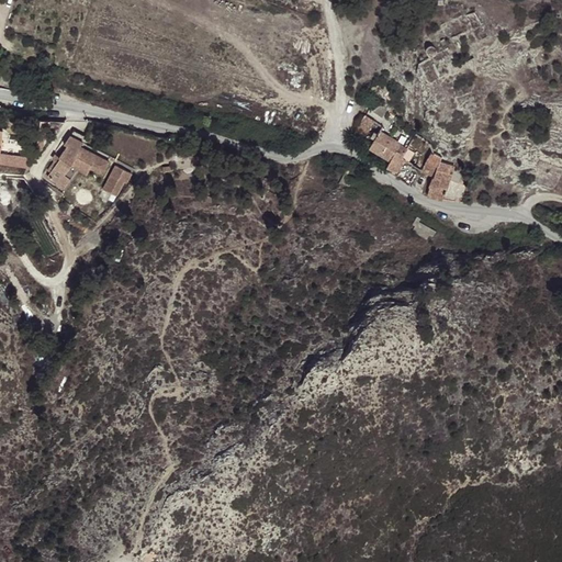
[(296,0),(293,8),(303,10),(304,2),(296,0)]
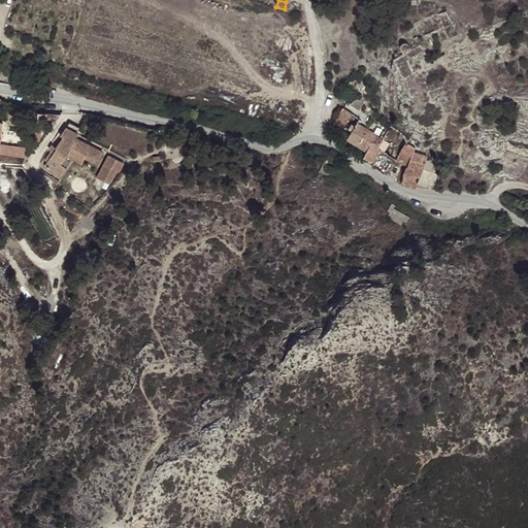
[(429,38),(422,43),(432,61),(440,57),(435,48),(429,38)]
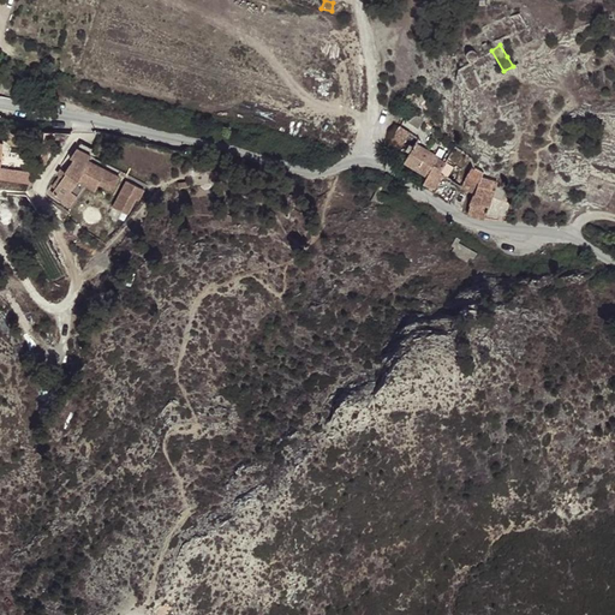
[(473,63),(471,65),(482,84),(503,71),(491,51),(479,55),(472,60),(473,63)]
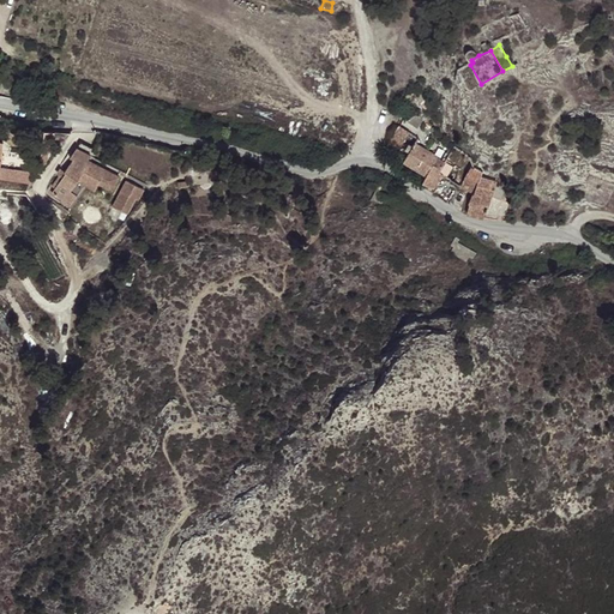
[(552,86),(548,86),(547,90),(545,91),(548,103),(559,100),(554,89),(552,86)]
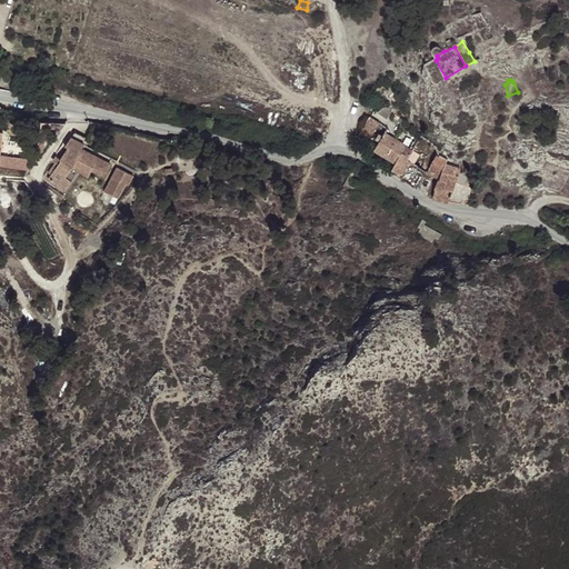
[(380,145),(386,133),(388,128),(370,117),(361,130),(370,137),(380,145)]
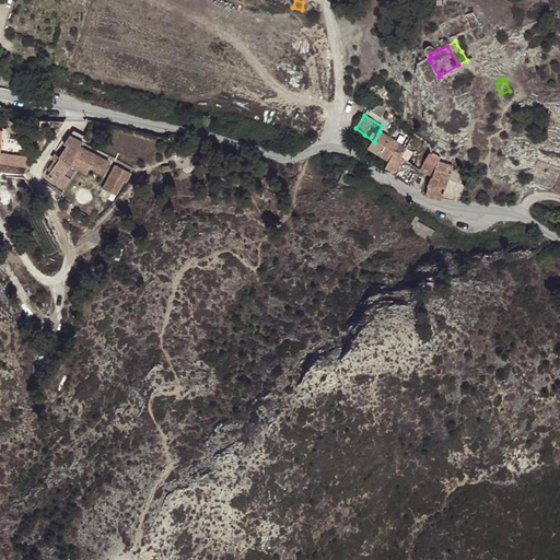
[(32,152),(1,148),(3,126),(0,125),(0,158),(31,162),(32,152)]
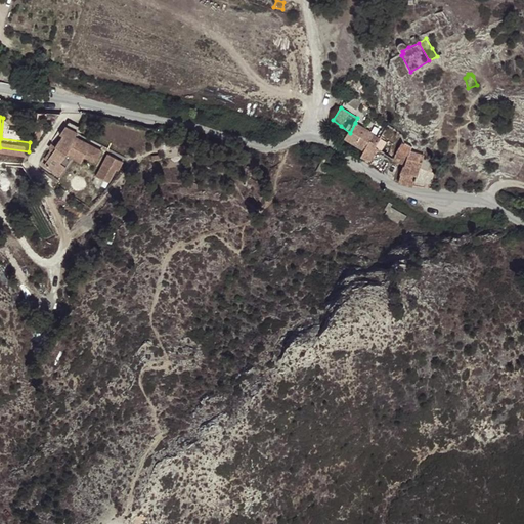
[(377,136),(355,123),(350,133),(346,139),(365,149),(362,158),(367,161),(368,162),(369,162),(375,156),(377,153),(378,150),(375,147),(380,139),(377,136)]
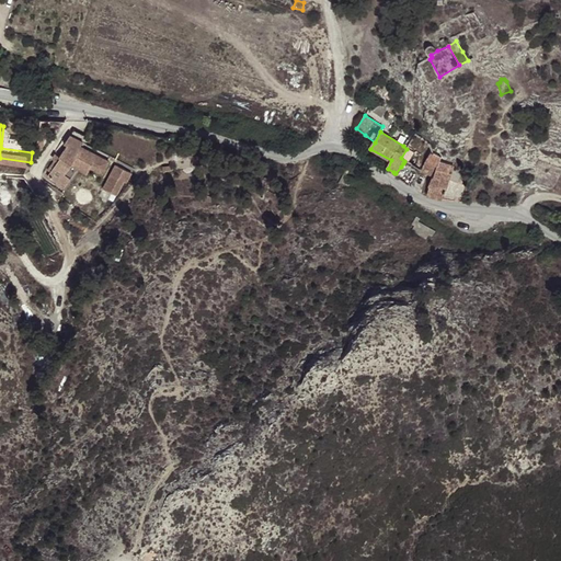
[(434,151),(435,150),(431,144),(415,132),(411,140),(407,149),(401,158),(404,161),(420,170),(435,175),(442,161),(443,156),(434,151)]
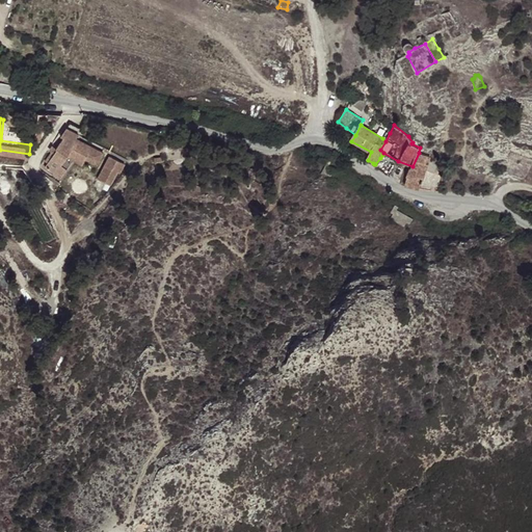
[(106,154),(79,140),(78,141),(68,136),(65,139),(47,167),(60,177),(71,159),(84,166),(88,160),(100,166),(106,154)]
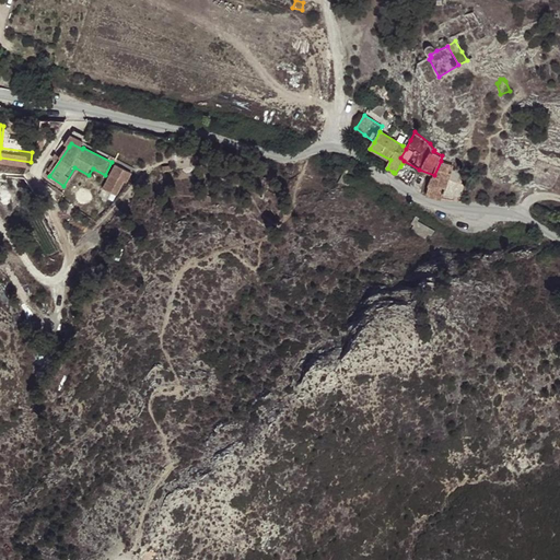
[(428,195),(443,198),(453,165),(441,161),(434,175),(428,187),(428,195)]
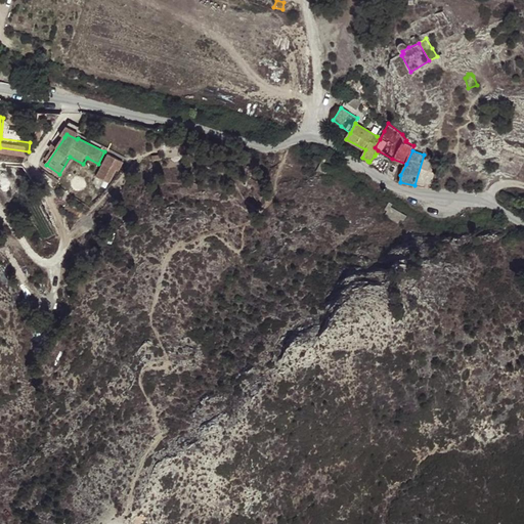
[(103,167),(99,172),(111,177),(125,161),(120,157),(107,169),(103,167)]
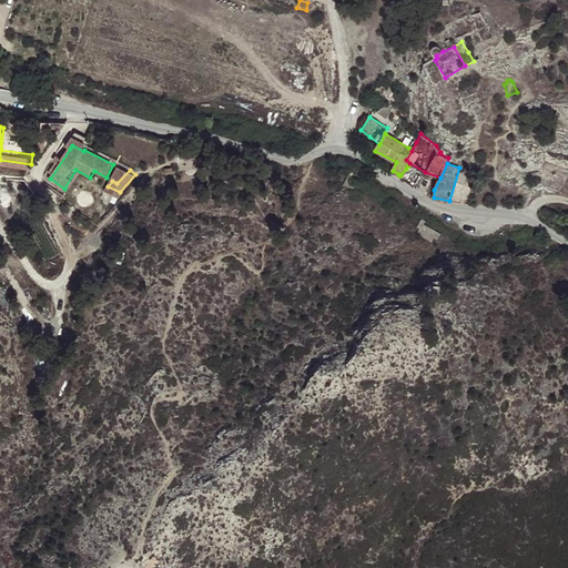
[(355,193),(359,186),(347,179),(343,186),(355,193)]
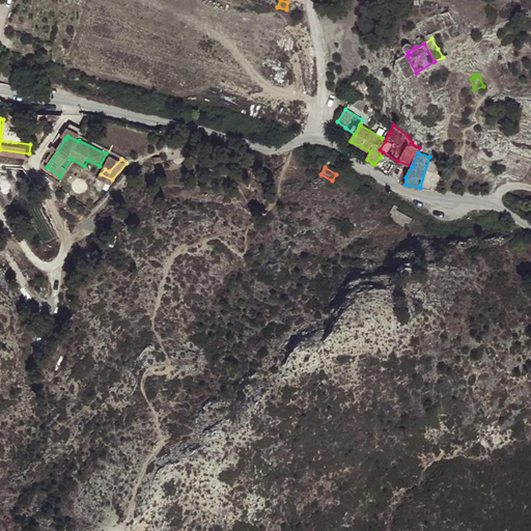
[(112,179),(101,174),(98,176),(108,184),(112,179)]
